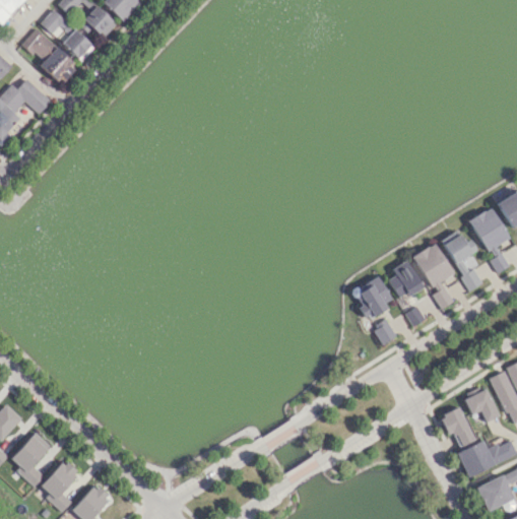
[(23,0),(0,0),(0,25),(0,26),(23,0)]
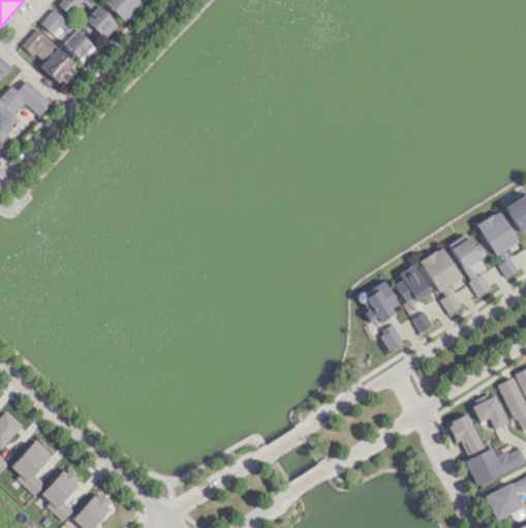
[(62,0),(59,5),(70,16),(84,0),(62,0)]
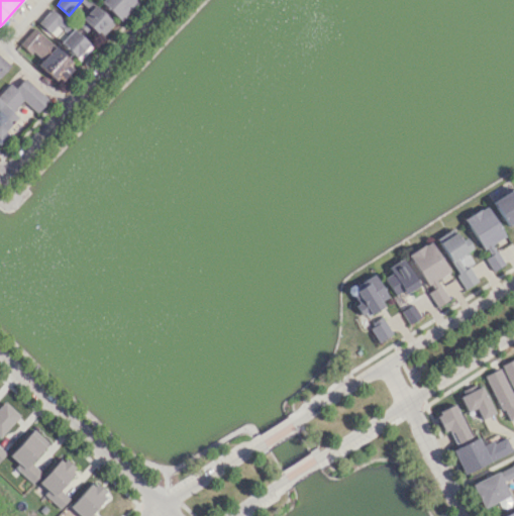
[(103,0),(102,2),(123,21),(140,3),(136,0),(103,0)]
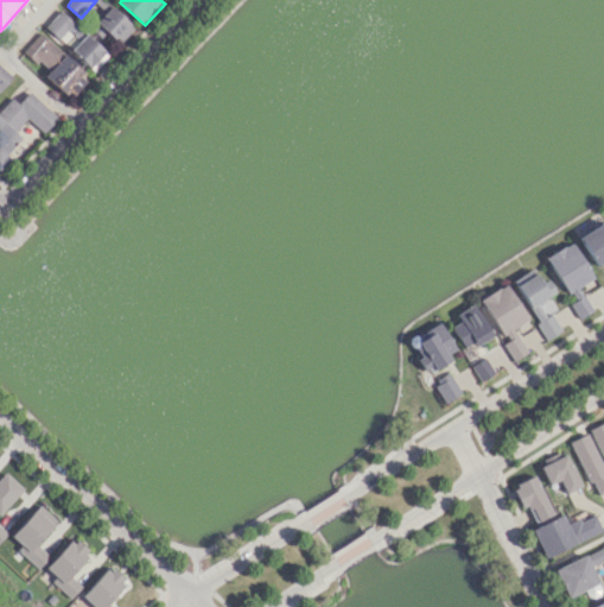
[(120,45),(135,29),(113,7),(97,24),(120,45)]
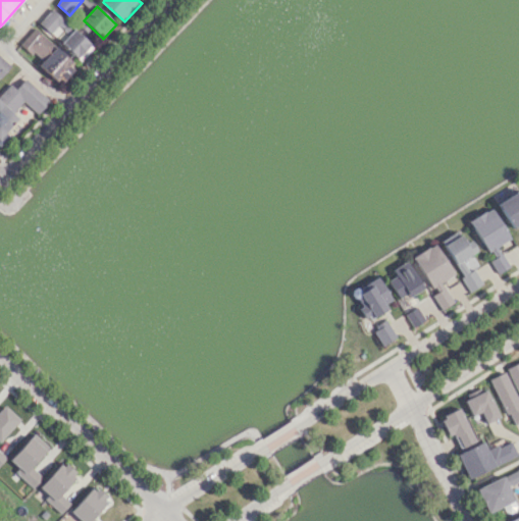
[(41,23),(57,39),(64,32),(69,36),(61,44),(82,62),(95,48),(54,9),(41,23)]
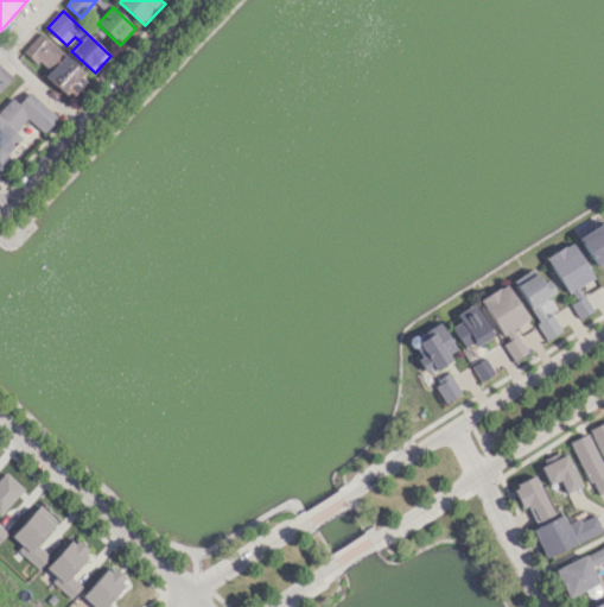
[(72,99),(90,78),(42,35),(26,52),(50,73),(48,76),(72,99)]
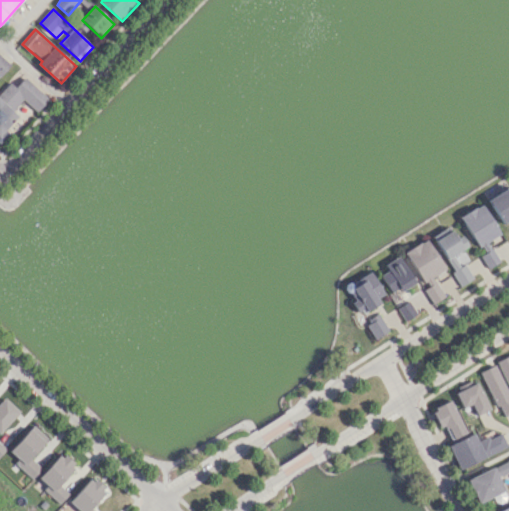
[(12,65),(0,53),(0,78),(12,65)]
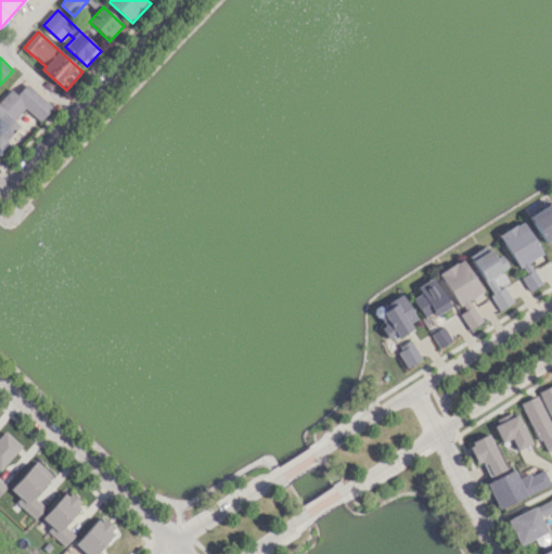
[(55,107),(28,84),(18,95),(12,89),(0,102),(0,154),(1,156),(11,144),(8,141),(21,127),(15,121),(26,108),(41,123),(55,107)]
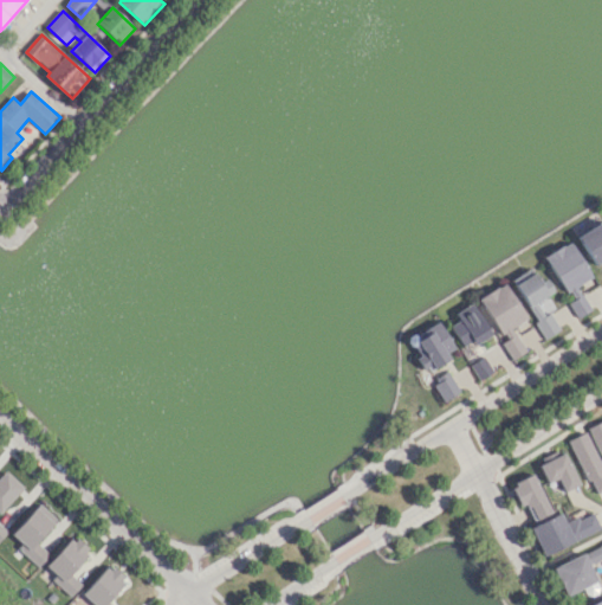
[(601,224),(580,237),(596,265),(601,262),(601,224)]
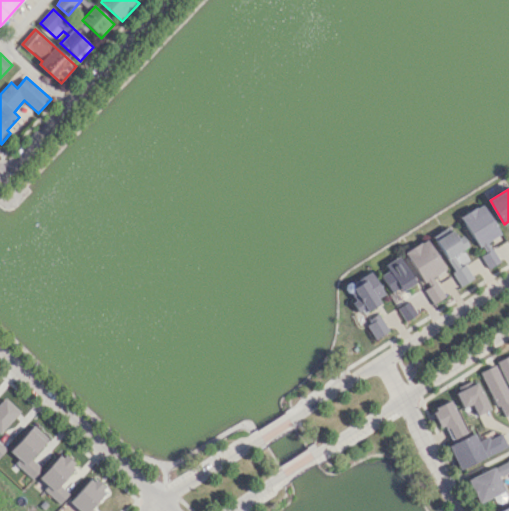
[(502,235),(484,204),(463,217),(485,255),(482,257),(490,269),(501,263),(489,243),(502,235)]
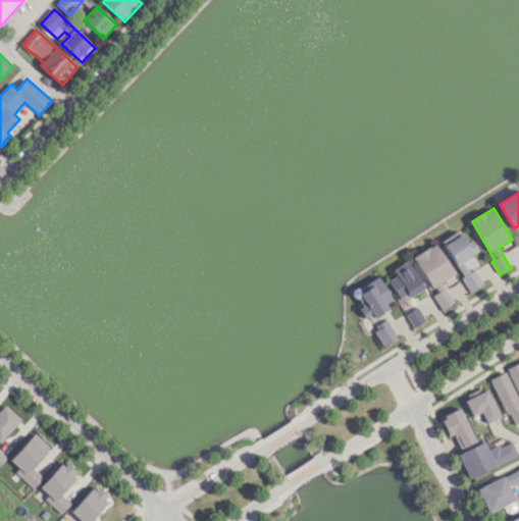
[(472,292),(484,284),(475,270),(481,267),(474,255),(479,251),(473,241),(467,244),(460,231),(443,242),(472,292)]
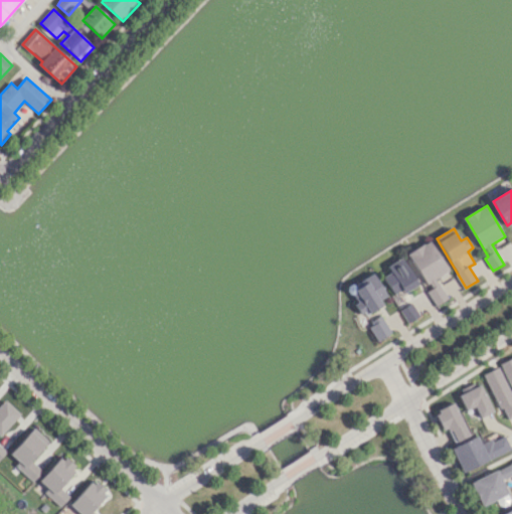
[(429,289),(428,290),(436,306),(448,300),(437,279),(449,273),(433,241),(409,253),(429,289)]
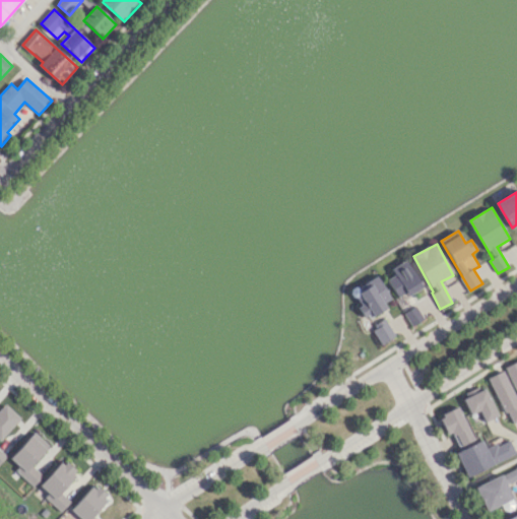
[(396,275),(388,280),(400,301),(423,287),(407,261),(393,269),(396,275)]
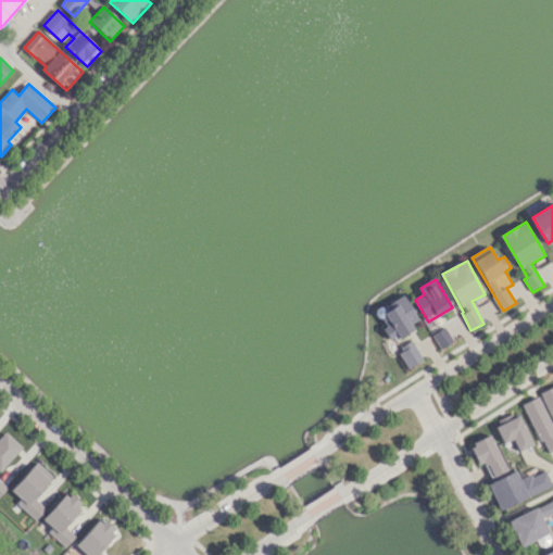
[(392,331),(390,333),(394,341),(414,330),(411,325),(419,320),(405,295),(396,302),(398,306),(384,315),(392,331)]
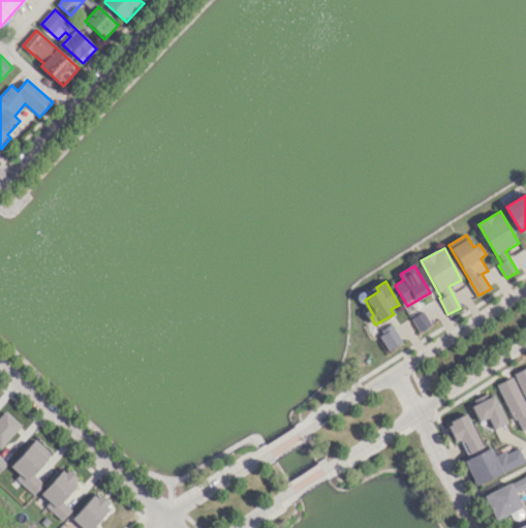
[(421,333),(432,325),(424,312),(412,319),(421,333)]
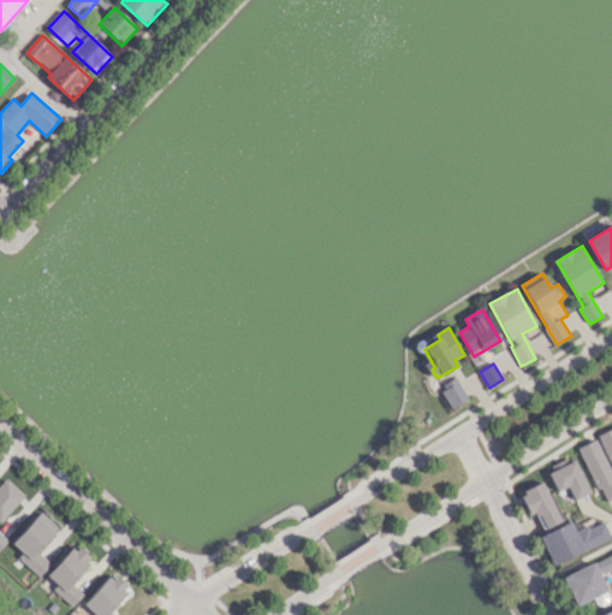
[(469,398),(457,378),(440,388),(452,409),(469,398)]
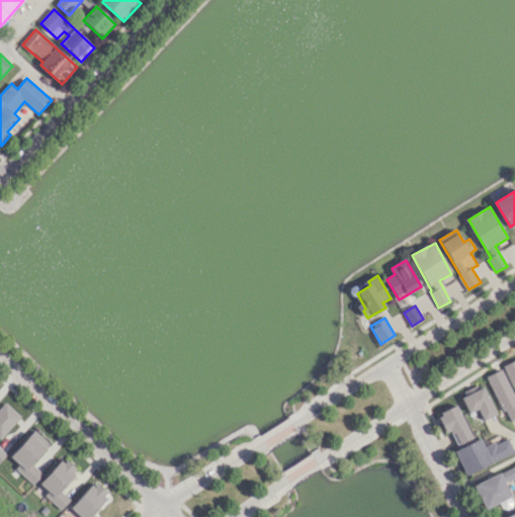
[(514,361),(505,365),(514,390),(514,361)]
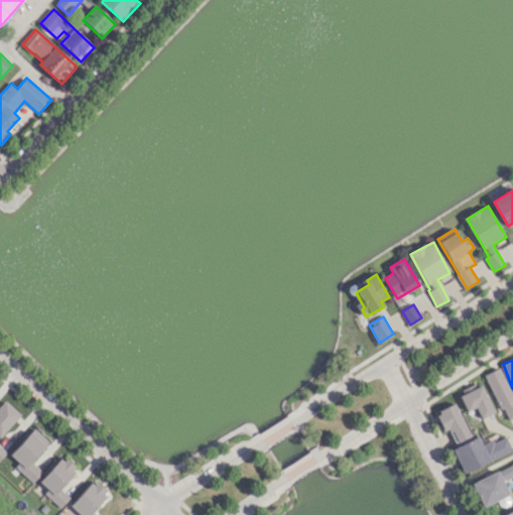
[(486,375),(507,422),(512,419),(512,394),(501,368),(486,375)]
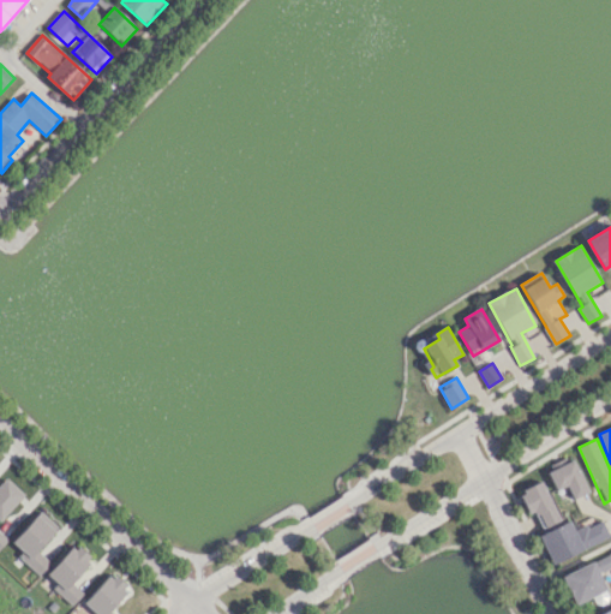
[(574,500),(588,493),(575,460),(549,471),(557,490),(568,486),(574,500)]
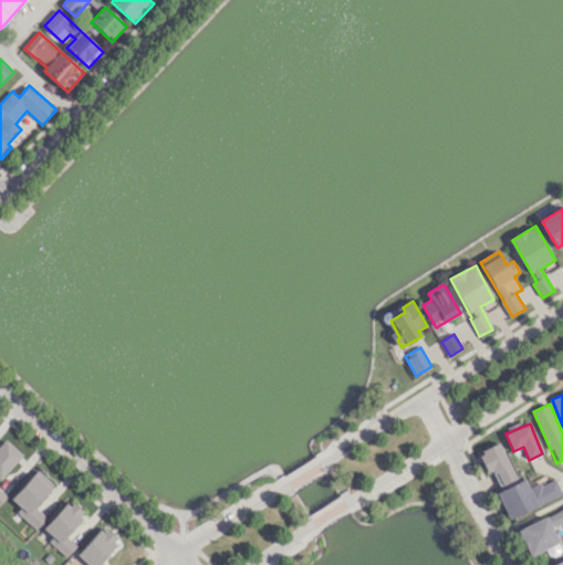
[(0,479),(1,481),(23,457),(7,440),(0,447),(0,479)]
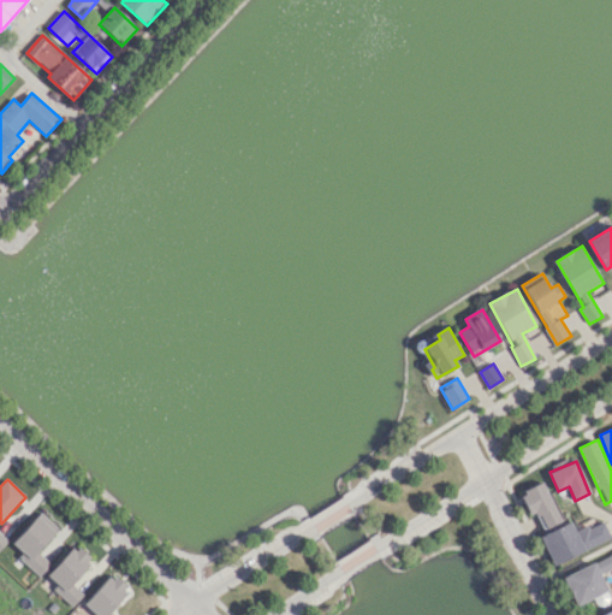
[(562,521),(544,484),(521,495),(532,516),(536,514),(544,530),(562,521)]
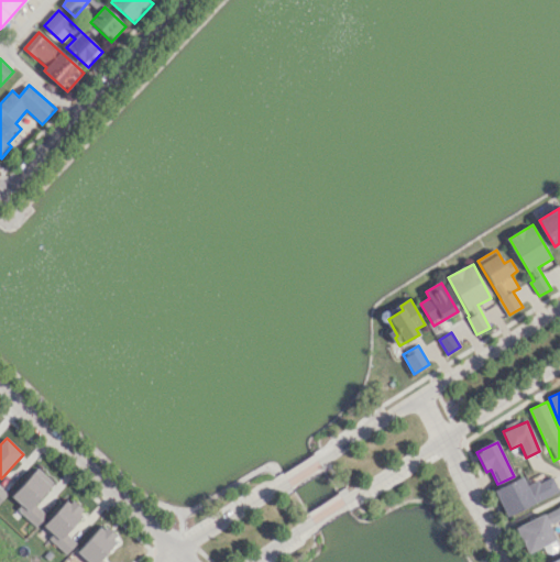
[(47,516),(35,505),(55,484),(39,469),(11,497),(21,506),(18,509),(36,528),(47,516)]
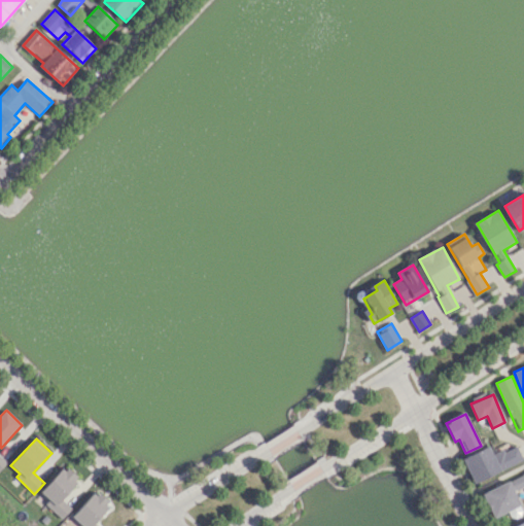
[(463,459),(475,484),(523,461),(523,458),(518,446),(493,456),(489,447),(463,459)]
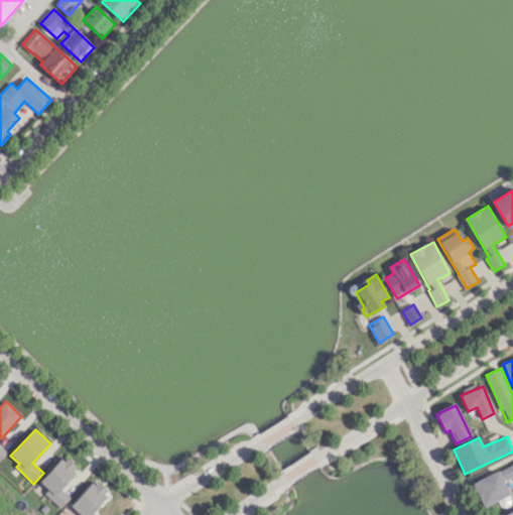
[(0,462),(8,453),(0,445),(0,462)]
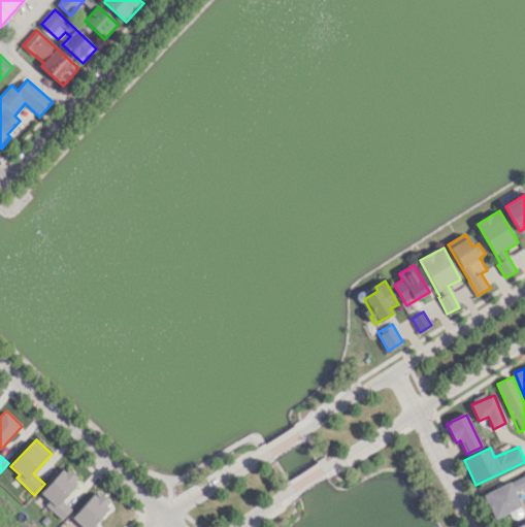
[(65,468),(41,494),(50,501),(46,505),(63,521),(72,509),(63,500),(80,482),(65,468)]
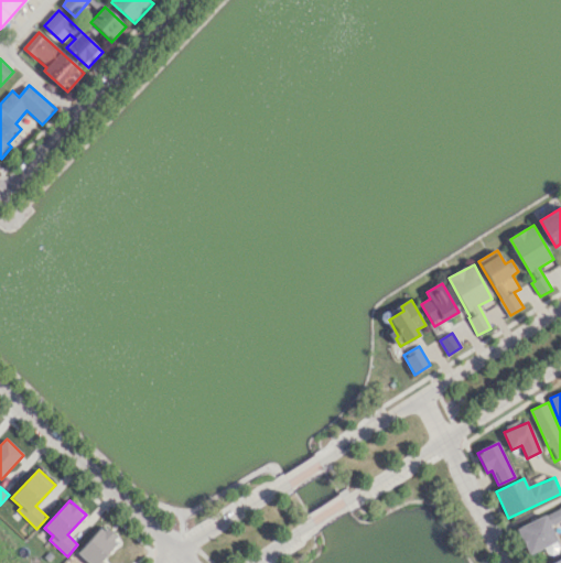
[(560,509),(517,527),(528,554),(558,542),(551,526),(560,521),(560,509)]
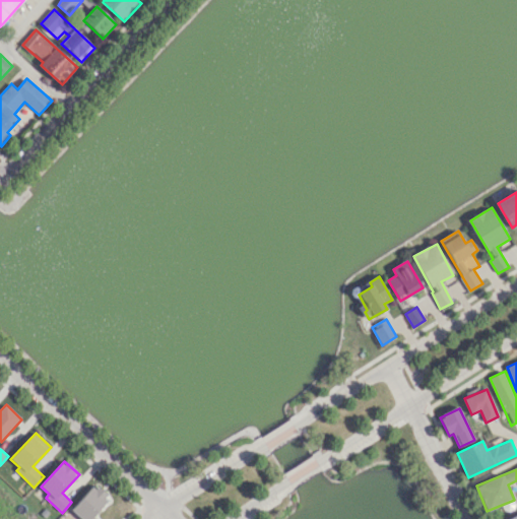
[(97,518),(93,516),(111,499),(95,485),(72,511),(81,518),(97,518)]
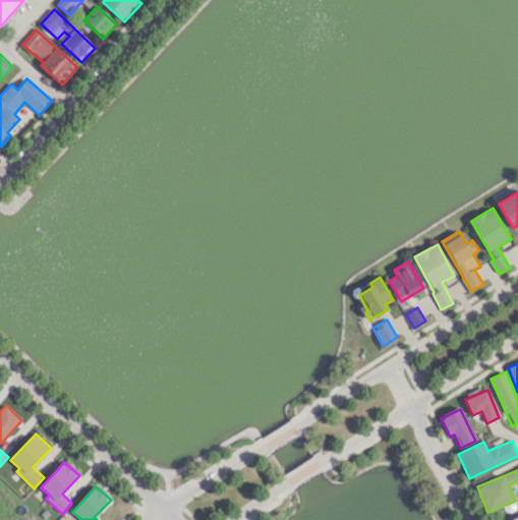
All buildings are outlined.
